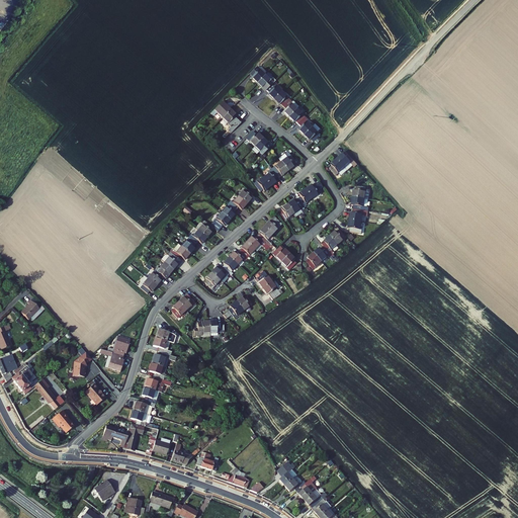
[(260,65),(253,72),(256,75),(254,76),(260,82),(268,74),(260,65)]
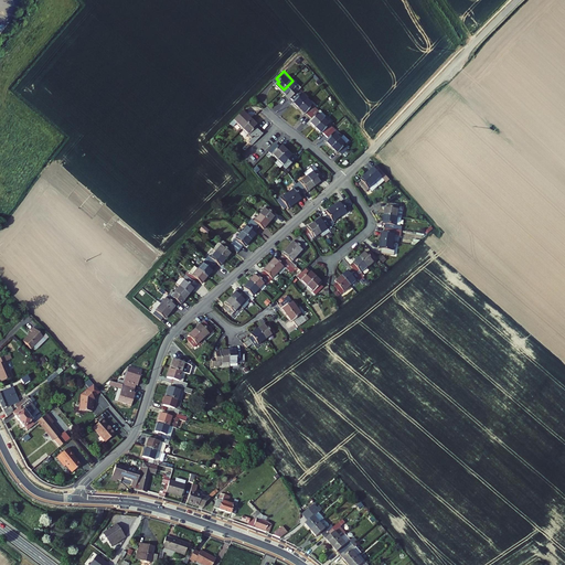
[(304,86),(296,77),(292,81),(284,89),(289,95),(290,94),(294,96),(301,89),(304,86)]
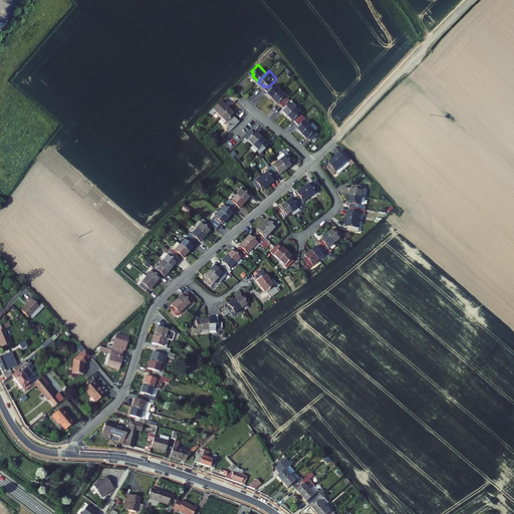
[(282,89),(274,81),(267,87),(269,90),(268,91),(273,97),(282,89)]
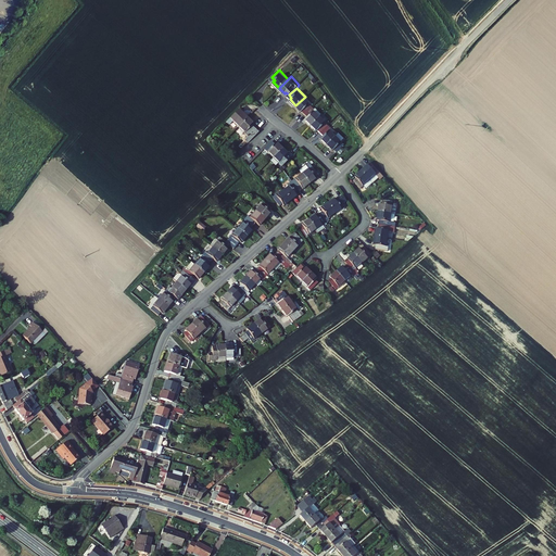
[(314,105),(305,97),(295,105),(302,111),(303,110),(306,113),(314,105)]
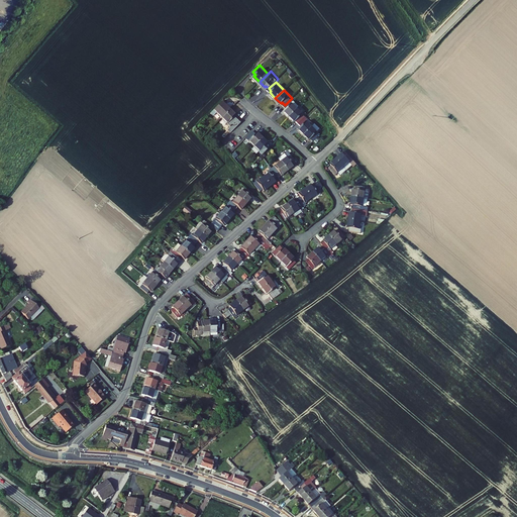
[(294,101),(292,98),(285,105),(287,107),(284,110),(290,116),(298,108),(293,102),(294,101)]
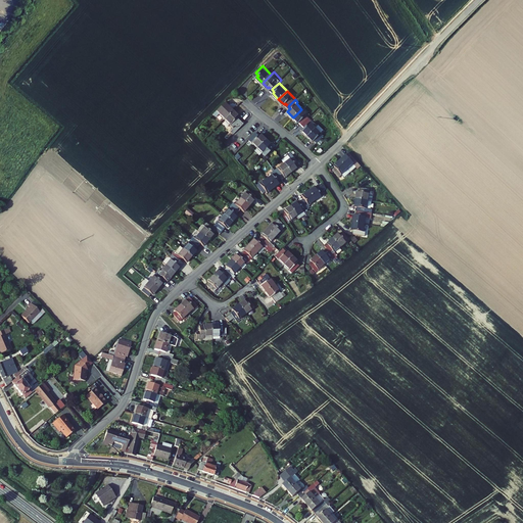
[(221,111),(227,117),(235,108),(227,100),(216,110),(219,113),(221,111)]
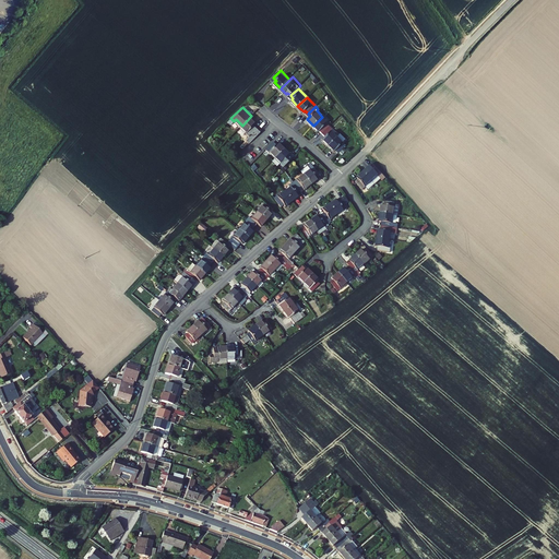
[(318,109),(317,110),(322,117),(325,114),(320,107),(318,109)]
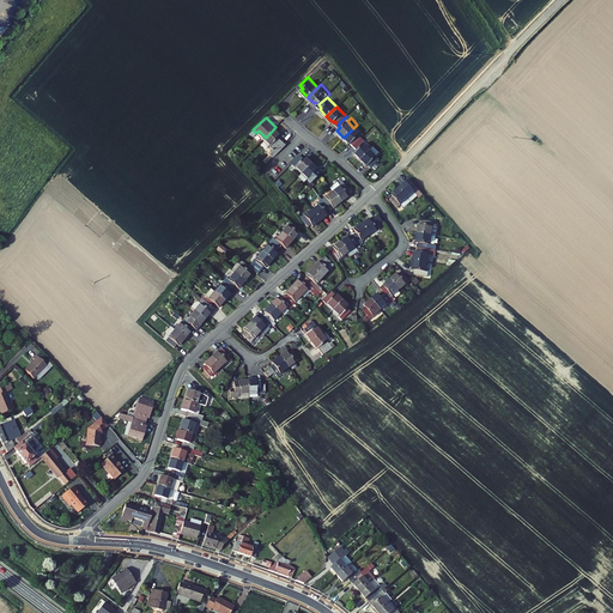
[(271,151),(275,155),(287,144),(280,135),(281,134),(275,127),(266,138),(275,147),(271,151)]
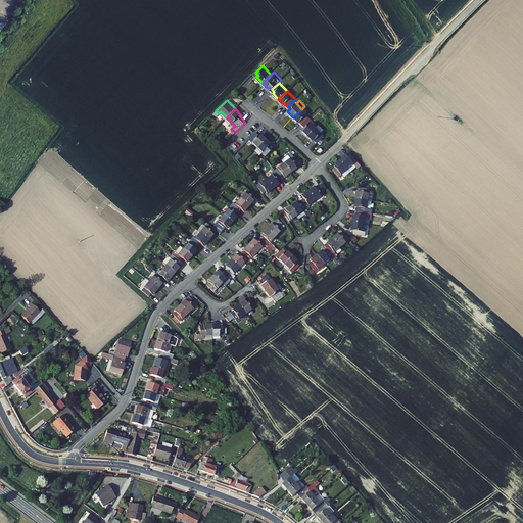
[(310,117),(301,109),(293,117),(298,123),(300,122),(302,125),(310,117)]
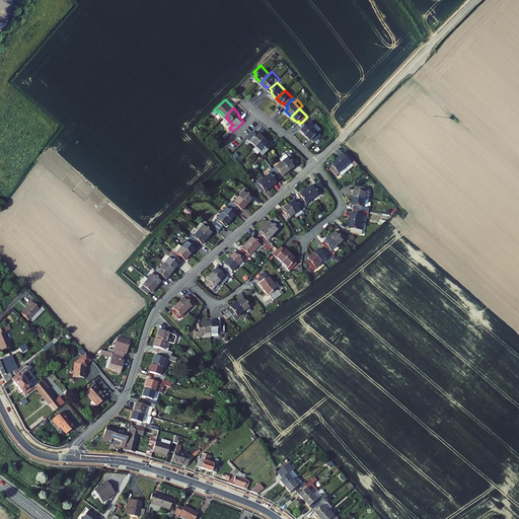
[(310,120),(307,117),(300,124),(303,126),(299,129),(305,135),(314,127),(308,121),(310,120)]
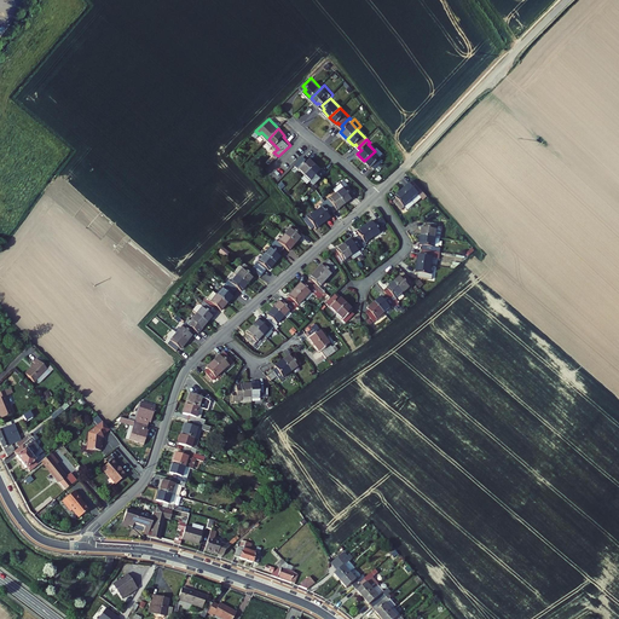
[(379,148),(375,151),(364,161),(370,167),(371,166),(375,168),(383,161),(381,158),(385,155),(379,148)]
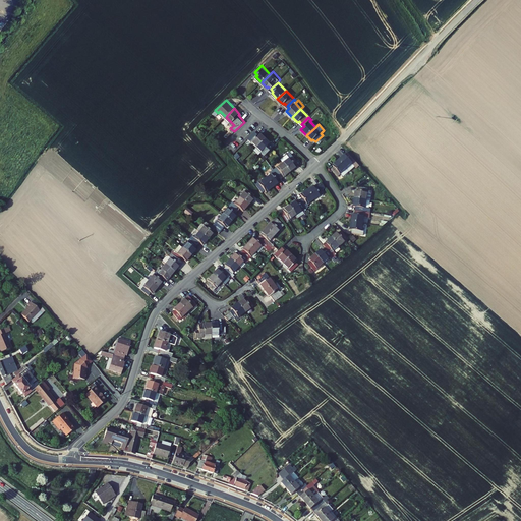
[(256,130),(249,136),(257,146),(267,137),(261,131),(258,132),(256,130)]
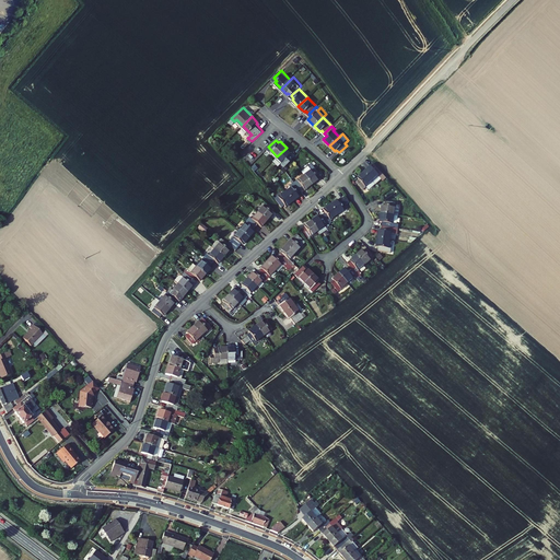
[(292,153),(287,148),(277,156),(283,162),(286,165),(296,155),(293,152),(292,153)]
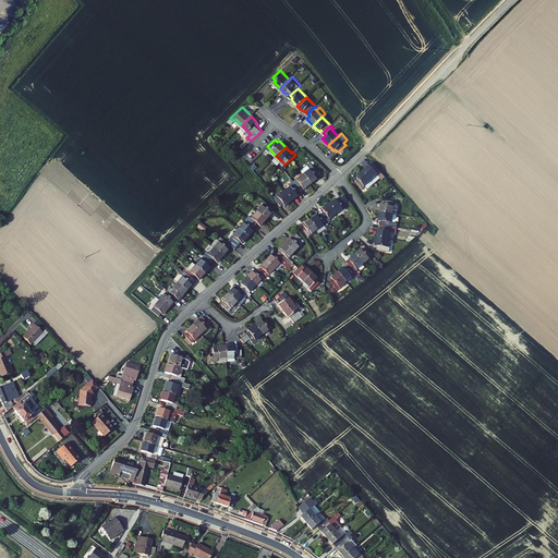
[(276,156),(274,159),(279,165),(282,161),(276,156)]
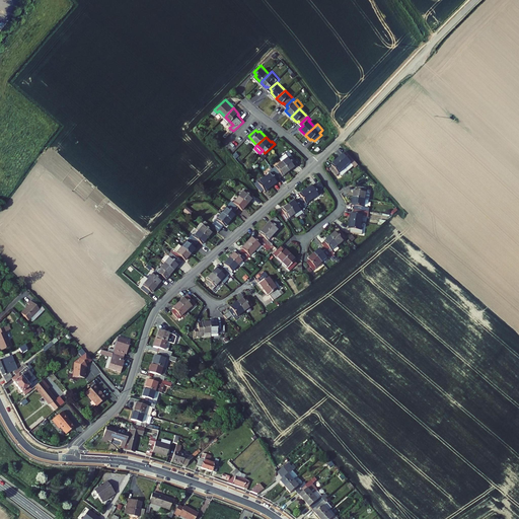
[(291,156),(285,160),(291,169),(300,162),(291,150),(288,152),(291,156)]
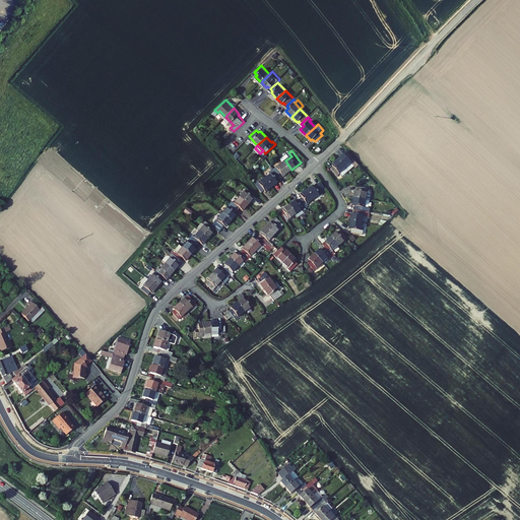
[(346,152),(340,157),(349,170),(359,163),(349,152),(347,154),(346,152)]
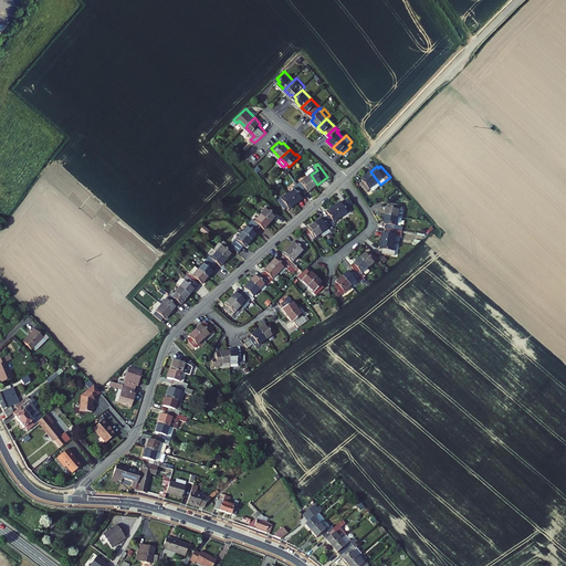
[(365,179),(358,185),(365,192),(371,187),(374,190),(380,185),(370,171),(363,177),(365,179)]
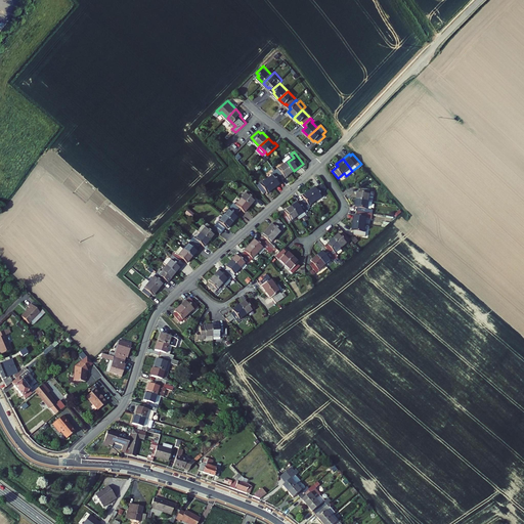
[(288,162),(277,168),(282,176),(286,174),(287,175),(294,171),(288,162)]
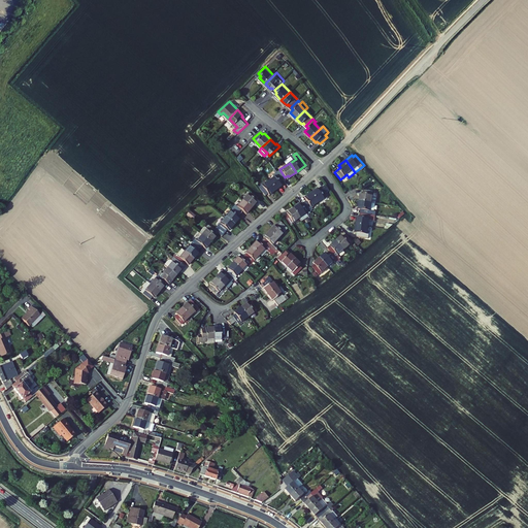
[(277,173),(271,178),(278,188),(285,184),(283,179),(285,177),(279,169),(276,171),(277,173)]
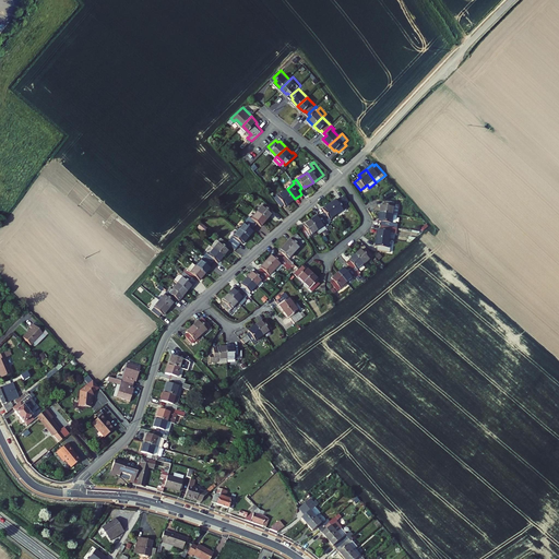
[(287,189),(276,195),(283,204),(286,202),(287,204),(295,199),(287,189)]
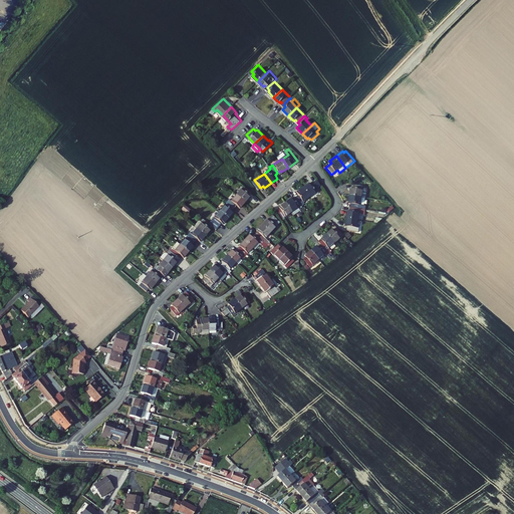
[(312,183),(305,187),(311,197),(321,190),(316,183),(313,185),(312,183)]
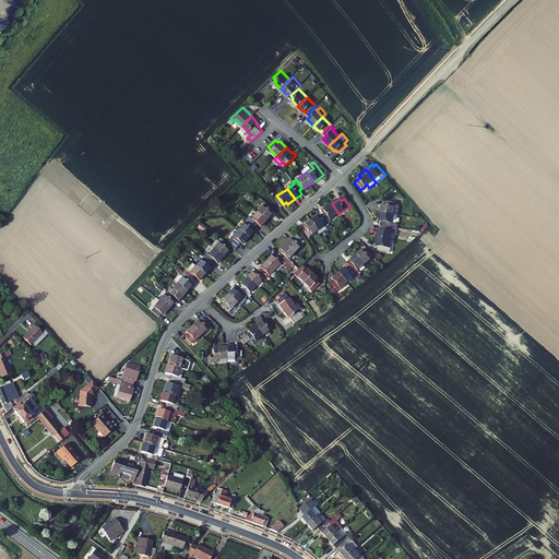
[(258,210),(266,217),(272,211),(271,210),(273,206),(264,200),(258,210)]
